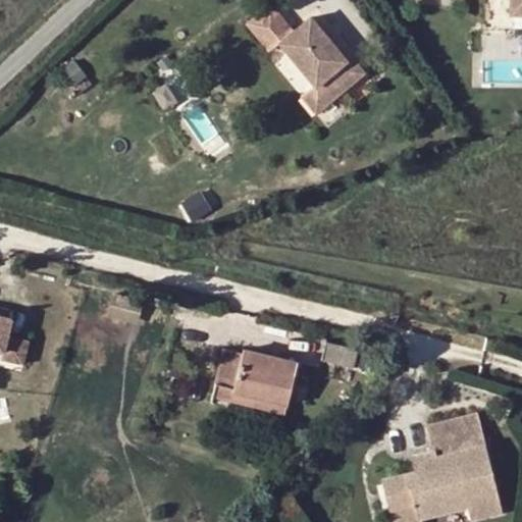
[(521,0),(505,0),(506,15),(521,15),(521,0)]
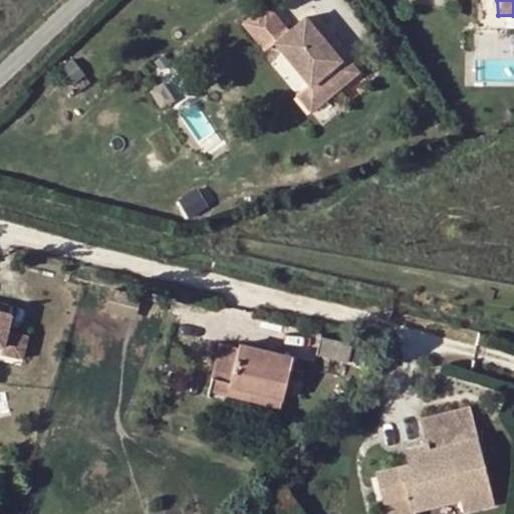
[(335,60),(301,18),(270,43),(305,85),(306,86),(322,74),(336,91),(356,74),(340,55),(335,60)]
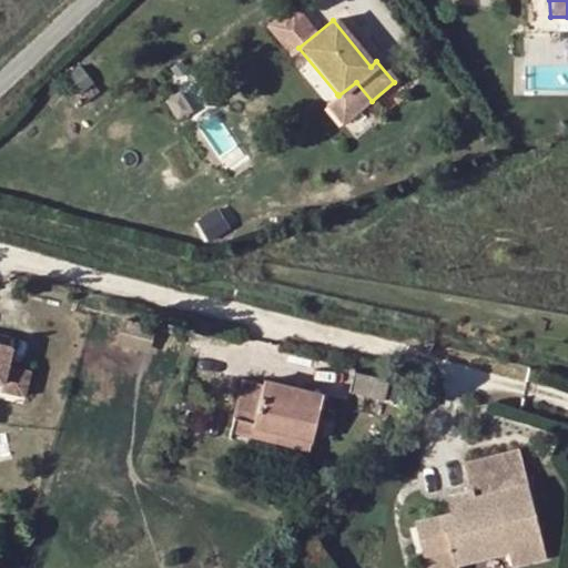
[(338,95),(337,94),(322,108),(340,128),(372,101),(356,82),(338,95)]
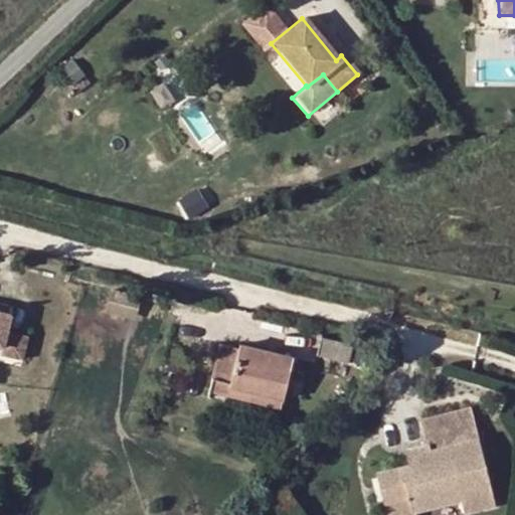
[(0,348),(1,349),(0,351),(0,357),(20,362),(25,339),(4,334),(8,318),(4,317),(0,315),(0,348)]
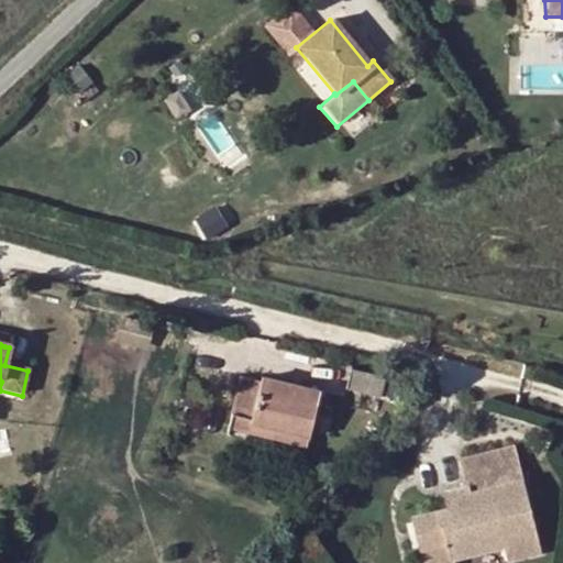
[(395,399),(406,383),(351,370),(348,387),(395,399)]
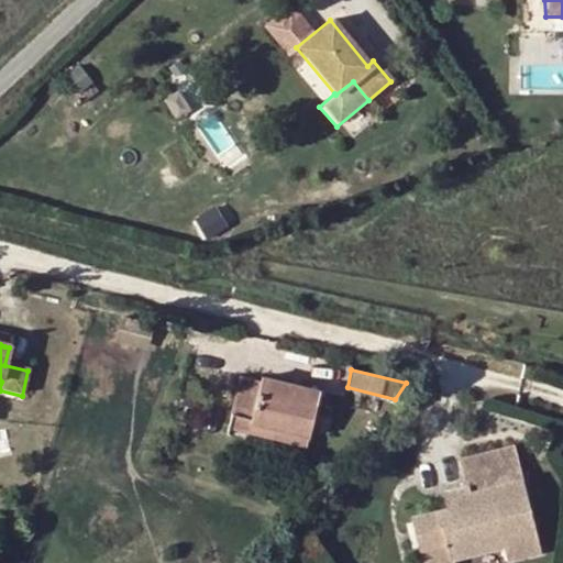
[(275,426),(309,434),(319,389),(263,376),(261,381),(240,376),(229,426),(273,435),(275,426)]
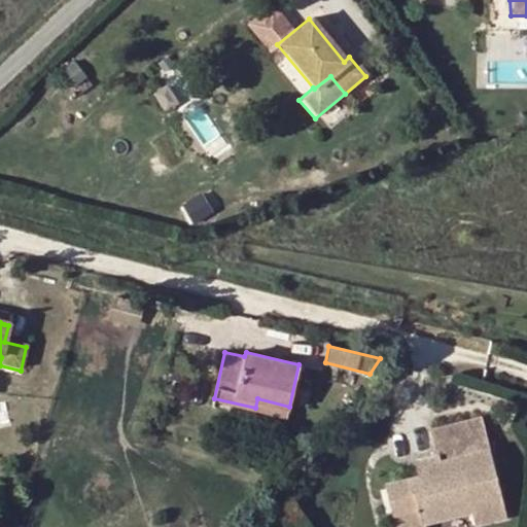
[(287,415),(289,407),(257,398),(255,408),(287,415)]
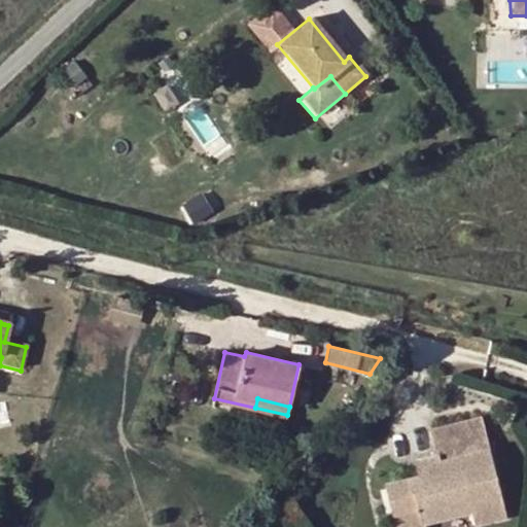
[(415,460),(418,475),(420,479),(410,482),(409,477),(385,483),(393,516),(418,511),(422,523),(423,523),(472,511),(475,523),(505,515),(480,418),(429,429),(435,455),(415,460)]
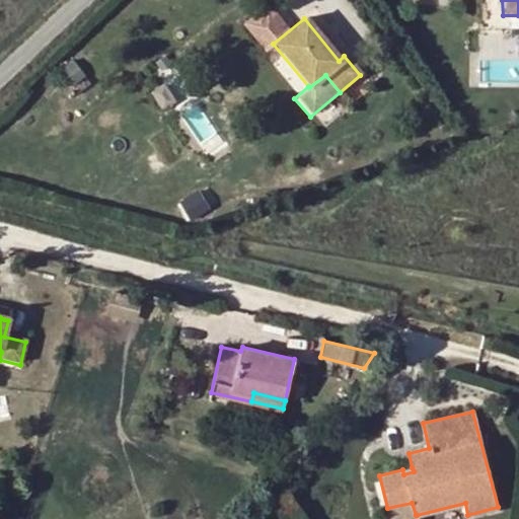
[(412,503),(387,508),(389,518),(418,518),(417,515),(416,515),(412,503)]
